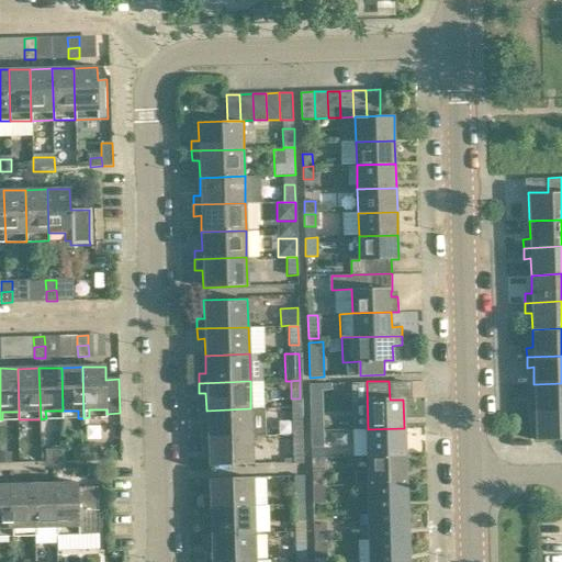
[(561,411),(561,383),(534,384),(535,402),(528,402),(528,412),(561,411)]
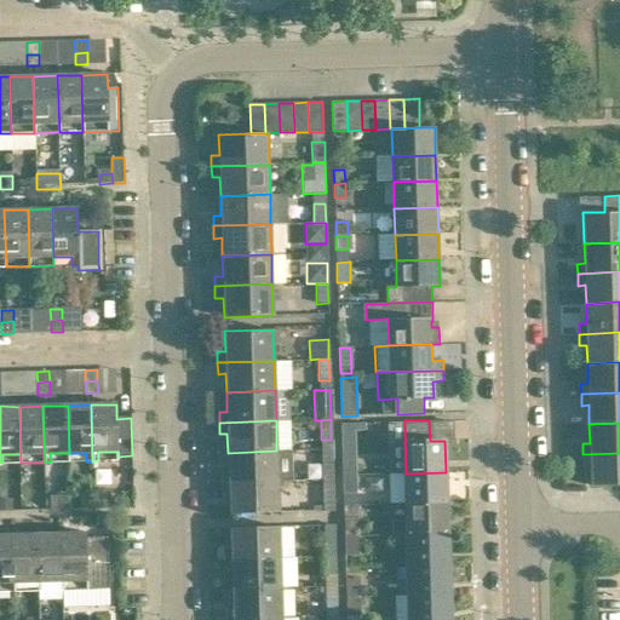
[(354,447),(342,448),(343,476),(355,475),(354,447)]
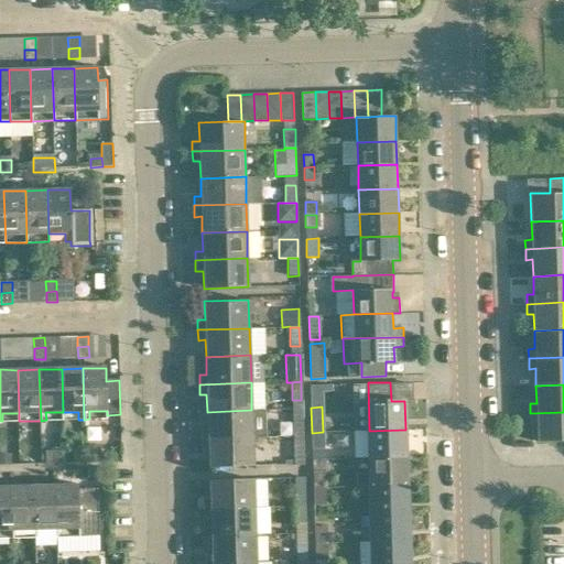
[(252,437),(251,410),(207,412),(207,430),(201,430),(202,440),(252,437)]
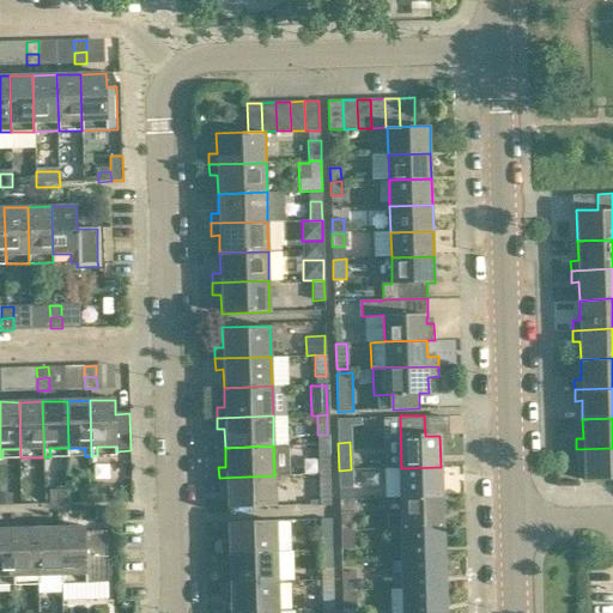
[(612,478),(612,448),(576,449),(576,460),(583,460),(584,479),(612,478)]
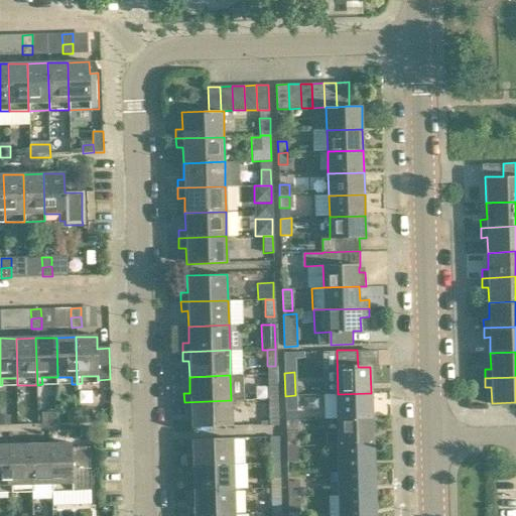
[(276,382),(268,382),(268,399),(277,398),(276,382)]
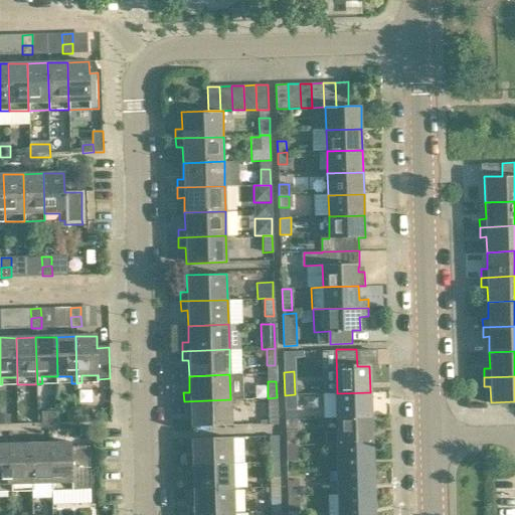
[(370,417),(370,392),(337,393),(338,418),(370,417)]
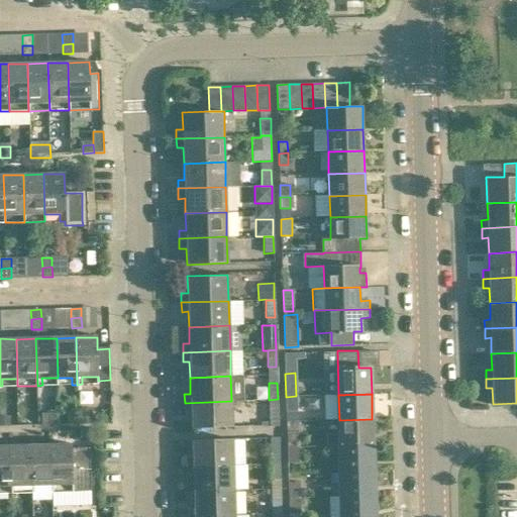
[(296,396),(286,397),(286,413),(296,413),(296,396)]
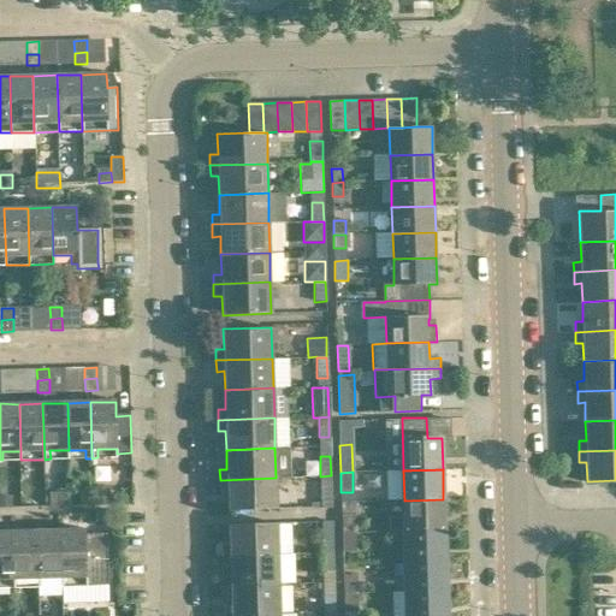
[(331,475),(320,477),(321,496),(331,496),(331,475)]
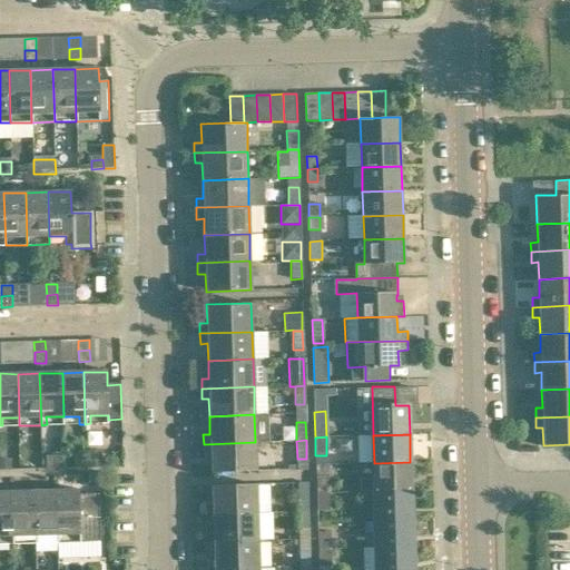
[(256,471),(255,442),(204,444),(204,454),(210,454),(212,472),(256,471)]
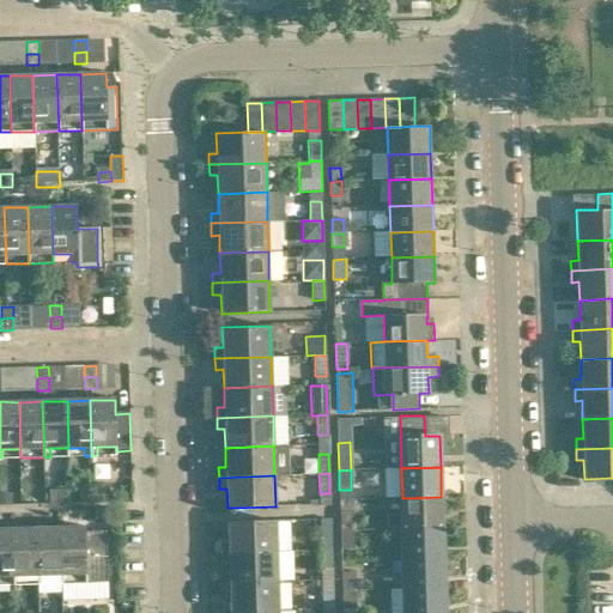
[(442,527),(441,497),(402,498),(404,515),(386,515),(387,529),(404,528),(442,527)]
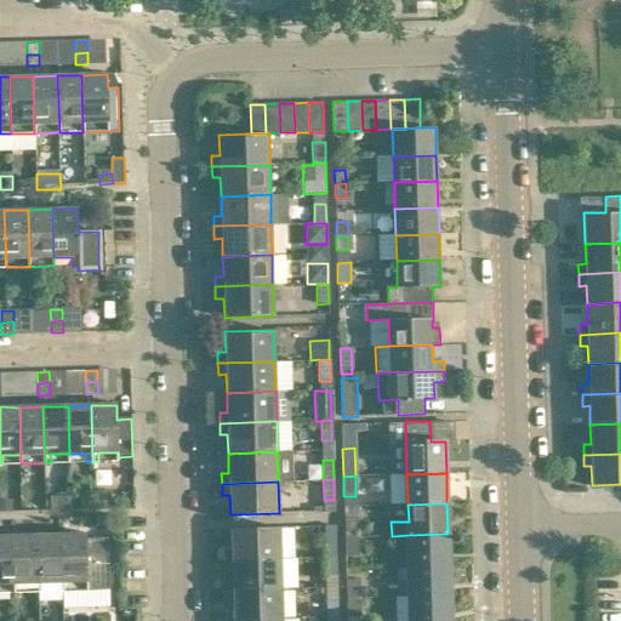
[(357,518),(343,518),(345,537),(357,537),(357,518)]
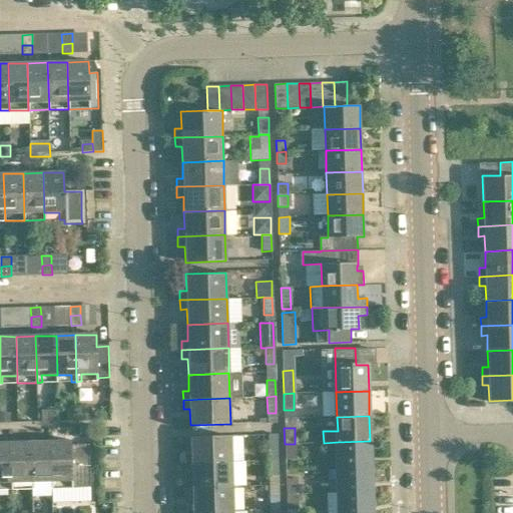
[(277,461),(277,435),(268,435),(268,461),(277,461)]
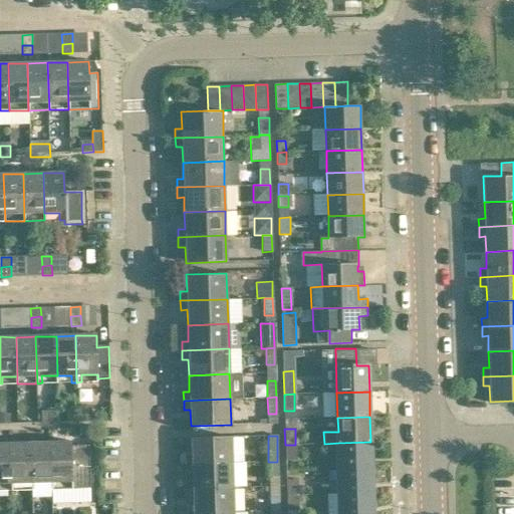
[(232,462),(232,437),(191,438),(192,455),(185,455),(185,464),(232,462)]
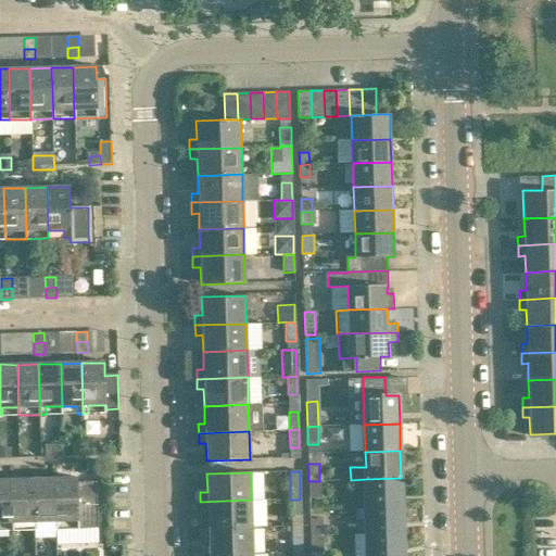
[(77,477),(55,478),(57,529),(78,528),(98,528),(97,481),(77,482),(77,477)]
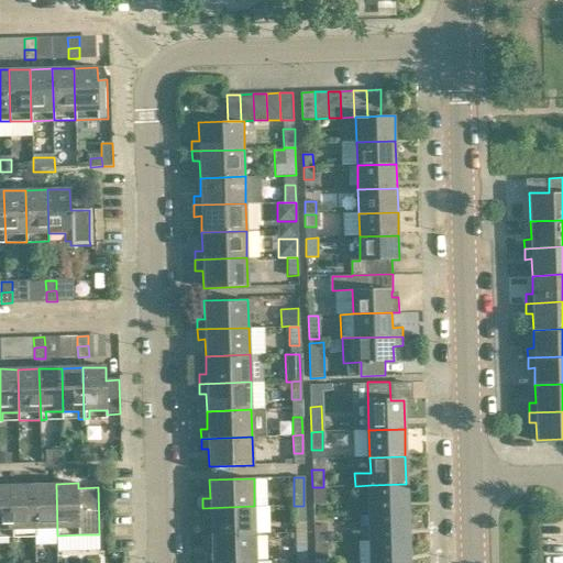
[(34,484),(12,485),(13,537),(19,537),(19,528),(35,528),(34,484)]
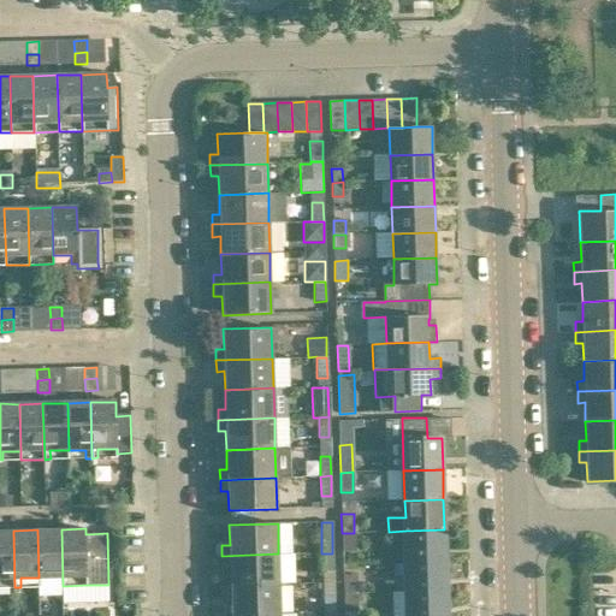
[(63,586),(61,529),(37,529),(39,578),(39,586),(63,586)]
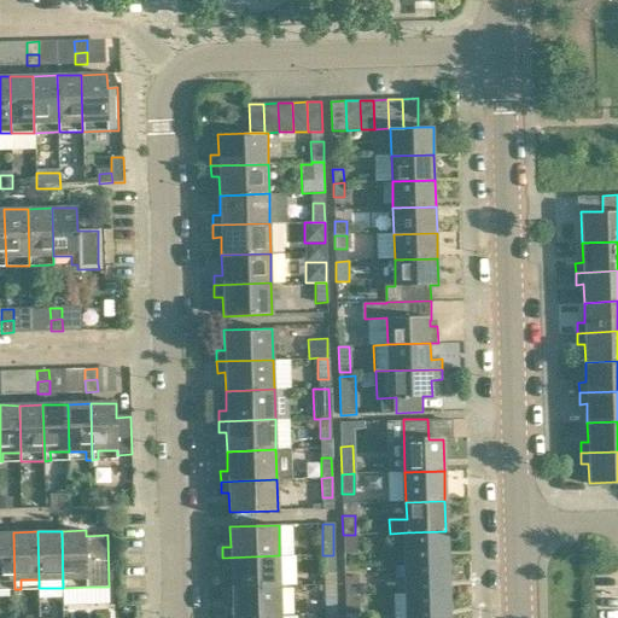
[(447,563),(445,531),(407,532),(408,564),(447,563)]
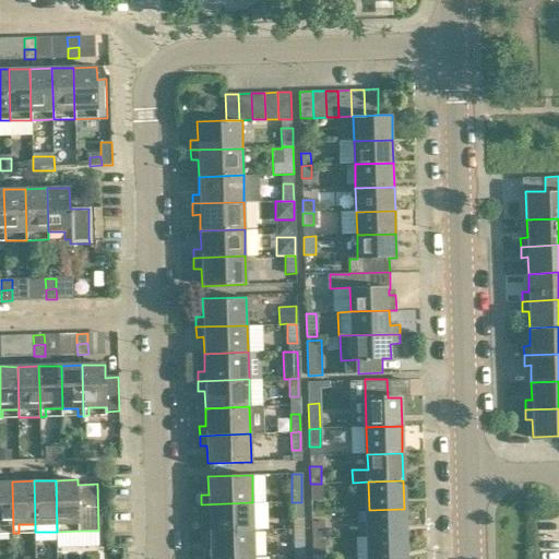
[(12,482),(0,482),(0,524),(8,525),(8,533),(13,533),(12,482)]
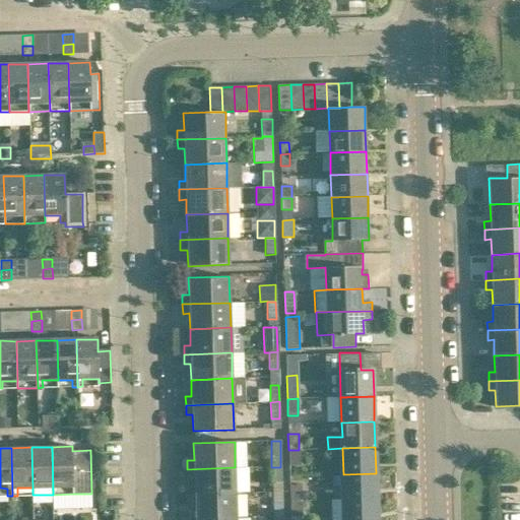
[(300,464),(299,450),(288,450),(288,465),(300,464)]
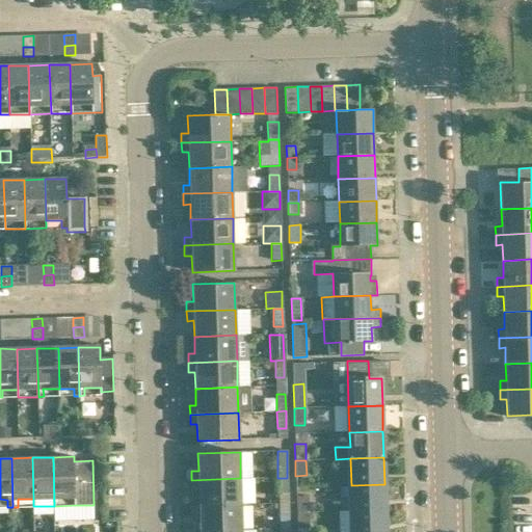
[(241,504),(240,478),(191,480),(192,489),(198,489),(200,506),(241,504)]
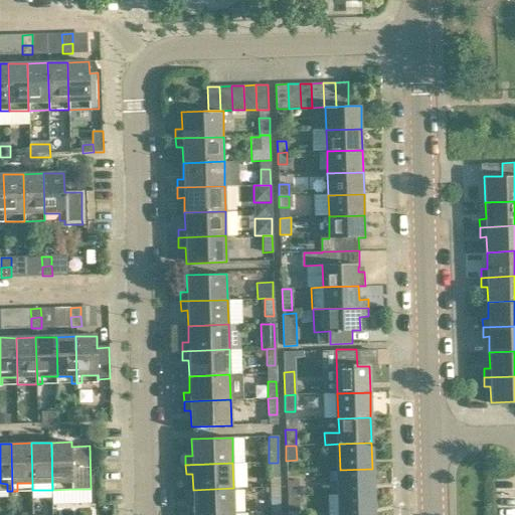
[(279,479),(278,463),(269,463),(270,480),(279,479)]
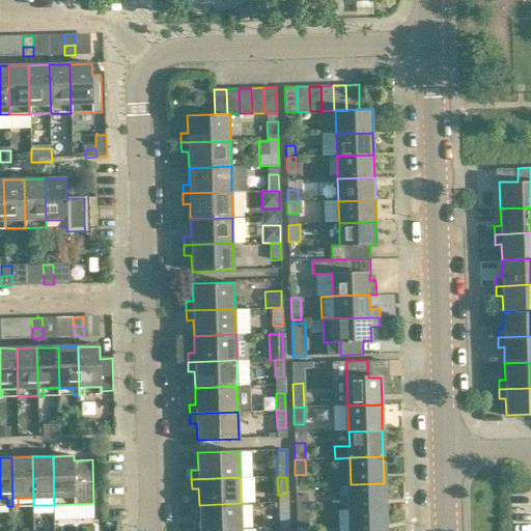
[(385,509),(384,483),(351,484),(352,510),(385,509)]
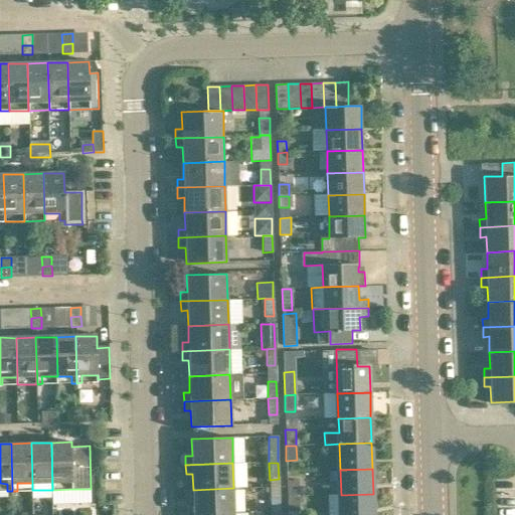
[(298,501),(298,481),(288,481),(288,501),(298,501)]
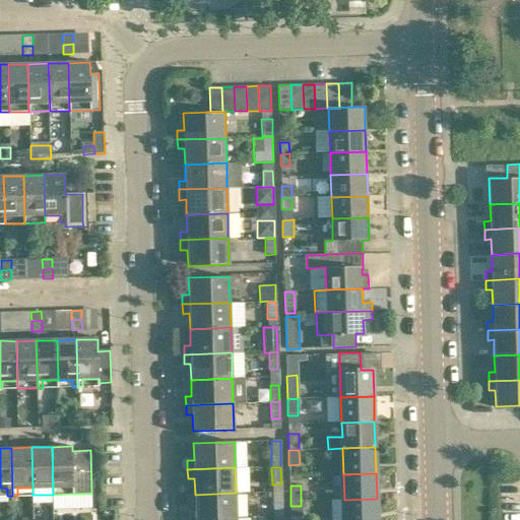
[(237,518),(236,493),(195,495),(195,510),(189,510),(189,519),(237,518)]
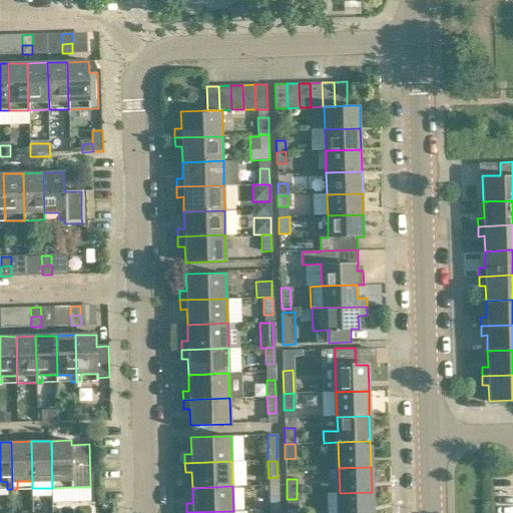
[(372,512),(372,492),(340,493),(340,512),(372,512)]
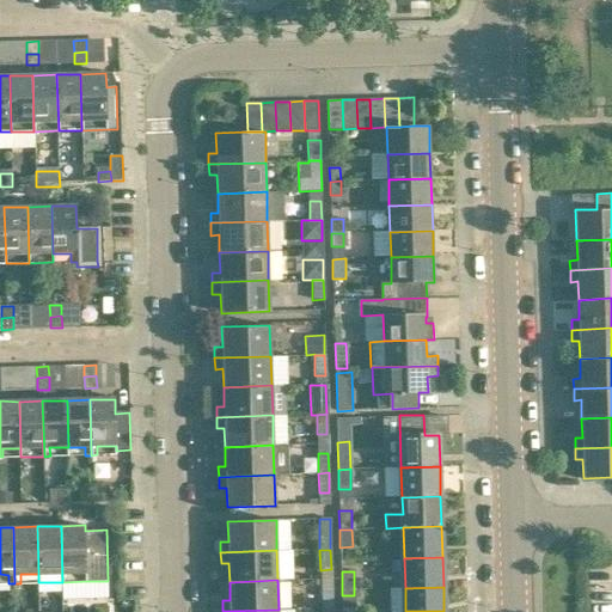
[(331,588),(320,589),(322,609),(332,609),(331,588)]
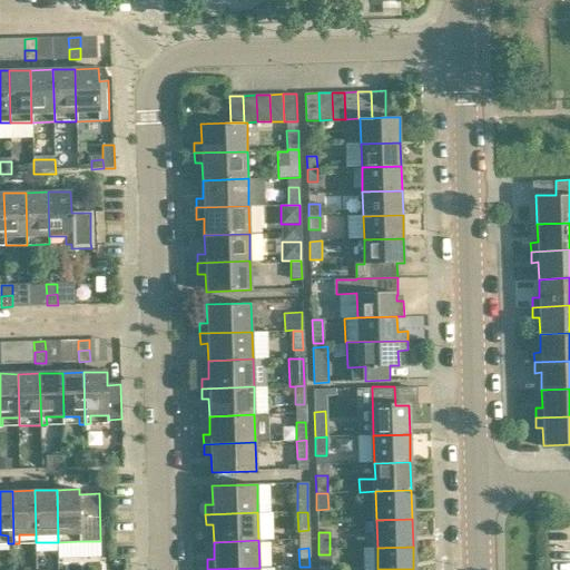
[(330,566),(330,554),(318,554),(318,566),(330,566)]
